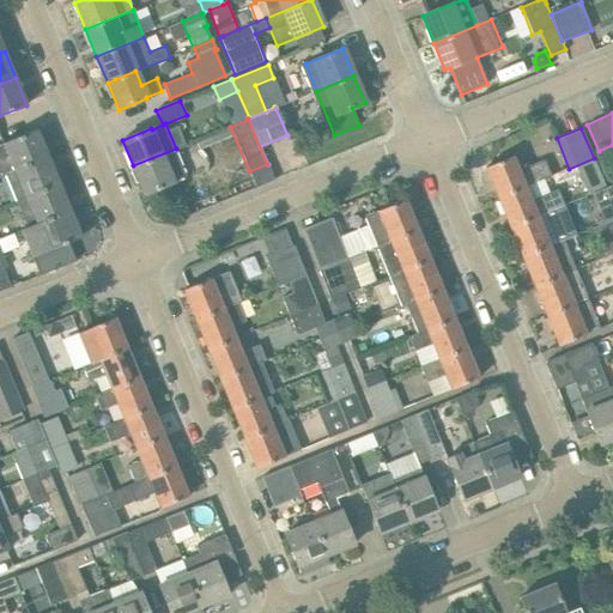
[(0,176),(5,175),(48,157),(37,129),(0,144),(0,176)]
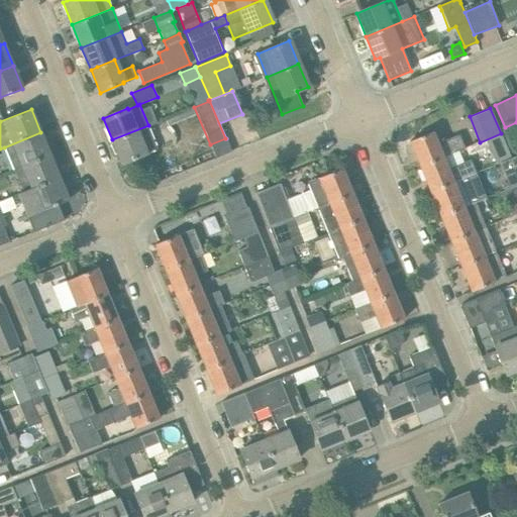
[(167,118),(161,120),(164,127),(170,125),(167,118)]
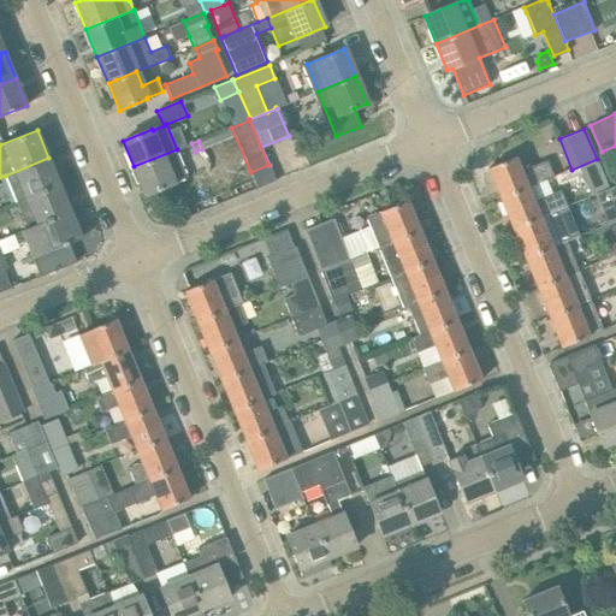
[(188,178),(177,149),(134,166),(144,194),(144,195),(188,178)]
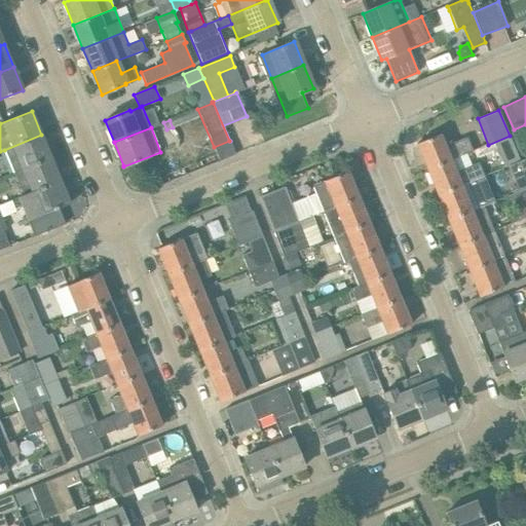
[(427,170),(450,160),(473,151),(466,138),(445,147),(440,134),(416,144),(427,170)]
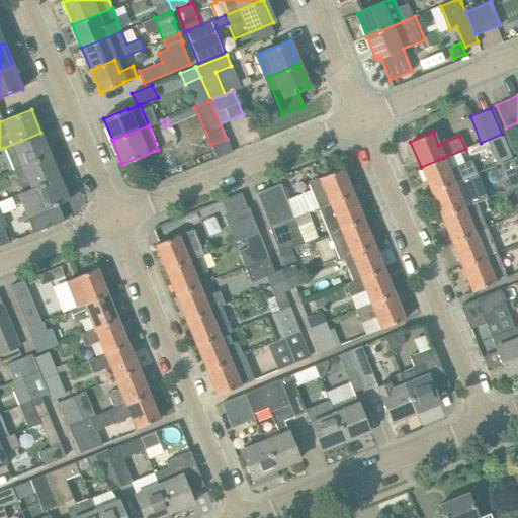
[(50,155),(40,133),(4,148),(13,170),(50,155)]
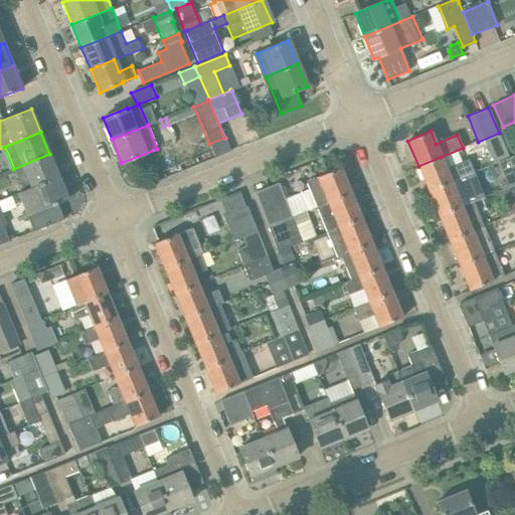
[(499,133),(478,142),(480,146),(485,144),(493,163),(509,157),(499,133)]
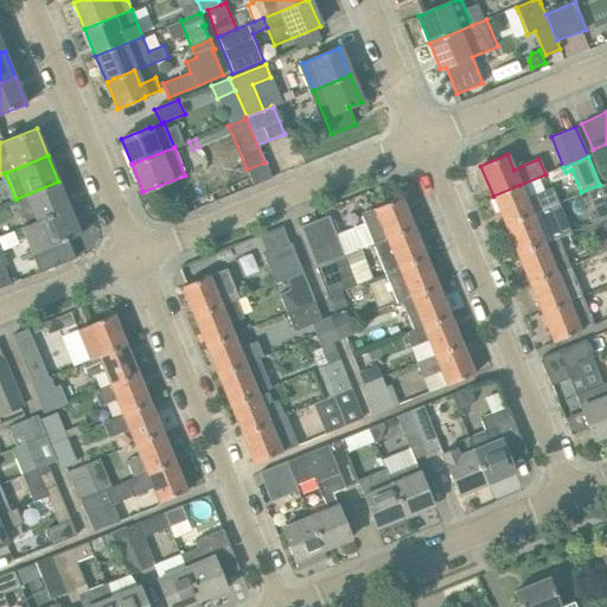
[(26,225),(69,208),(58,181),(16,199),(26,225)]
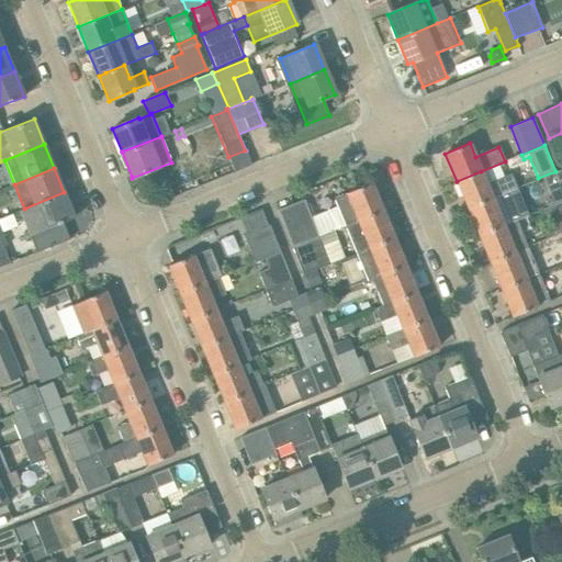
[(468,209),(478,204),(493,199),(517,188),(512,175),(486,184),(481,171),(457,181),(468,209)]
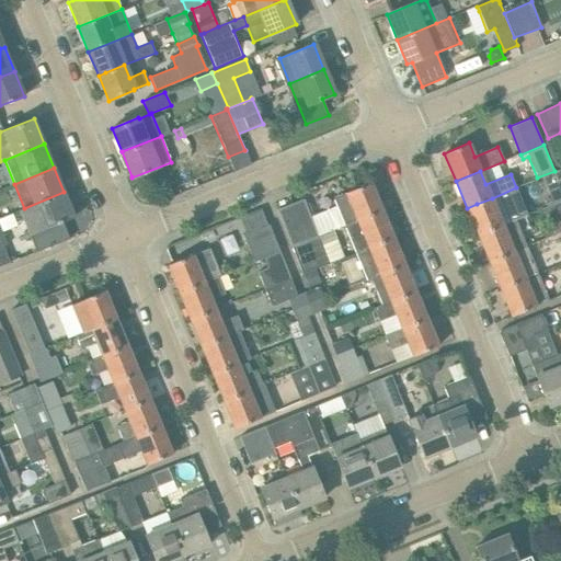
[(345,226),(382,210),(370,183),(333,198),(345,226)]
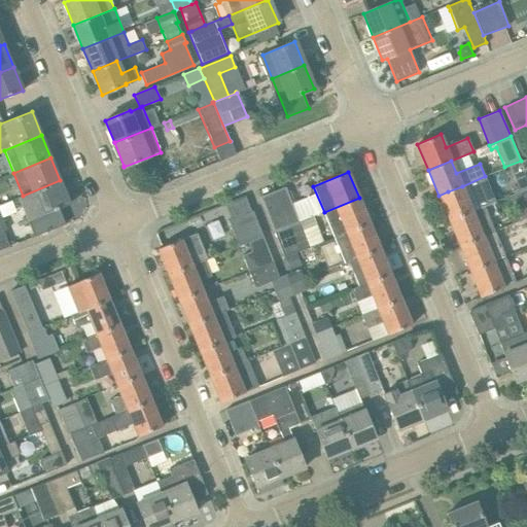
[(462,186),(448,191),(438,196),(449,220),(485,206),(495,202),(485,176),(462,186)]
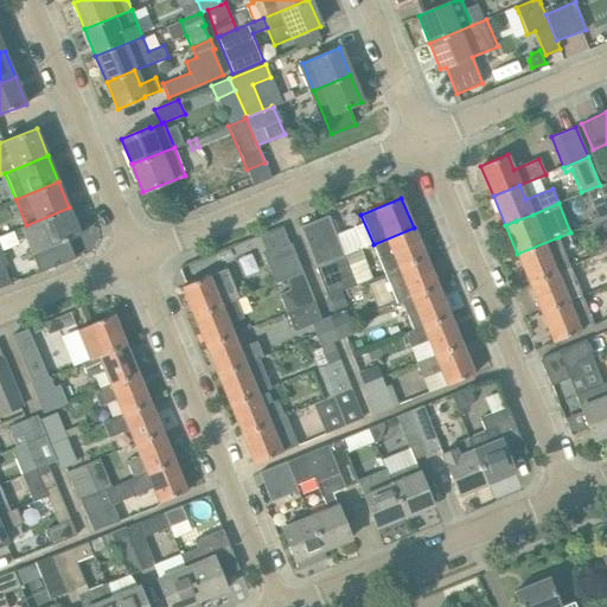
[(600,219),(606,216),(606,203),(595,209),(600,219)]
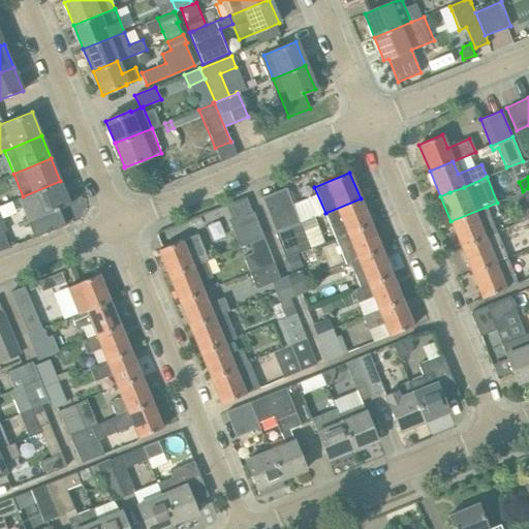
[(60,181),(23,196),(23,197),(21,198),(36,237),(65,224),(59,209),(70,205),(60,181)]
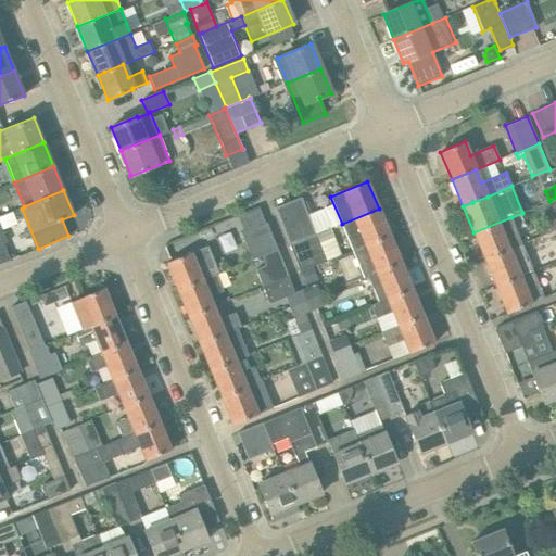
[(316,235),(301,198),(274,209),(277,218),(289,245),(289,244),(316,235)]
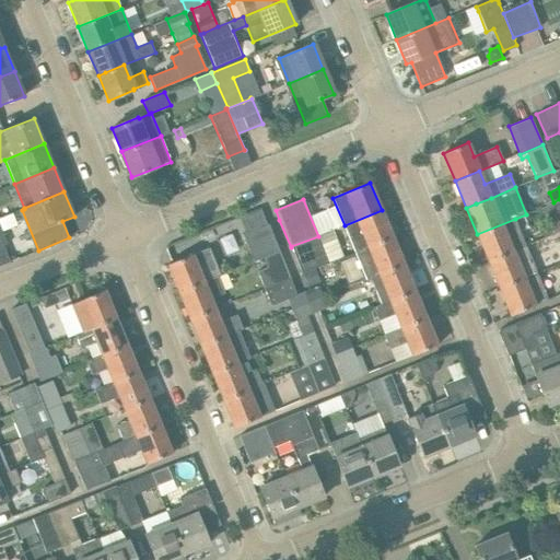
[(559,199),(553,202),(553,203),(540,208),(551,235),(559,231),(559,199)]
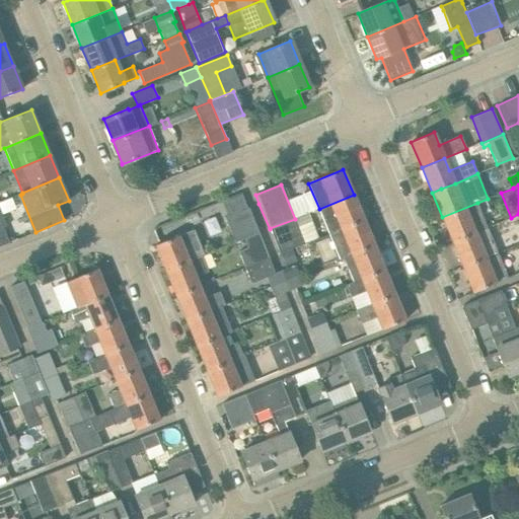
[(329,234),(364,220),(354,195),(319,209),(329,234)]
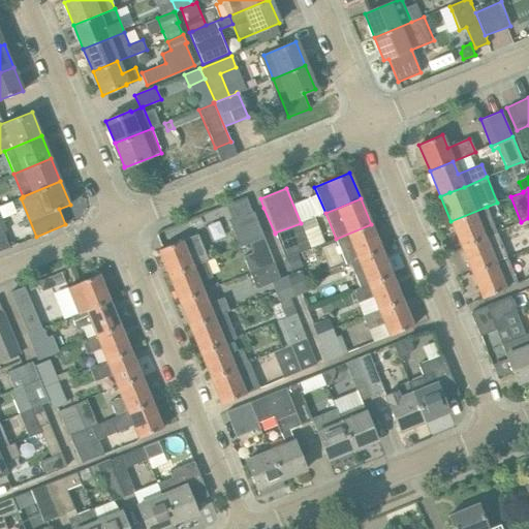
[(450,221),(461,247),(496,232),(487,207),(450,221)]
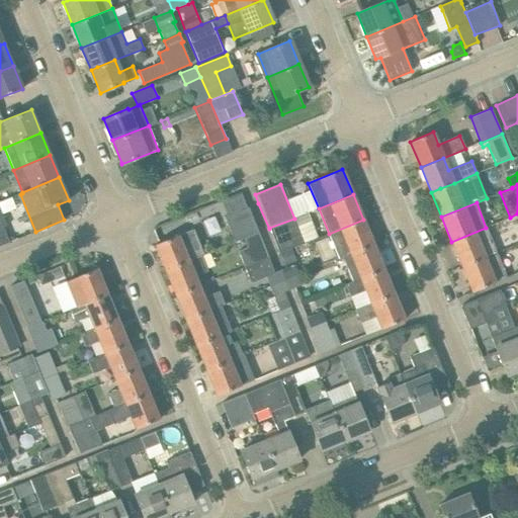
[(208,235),(227,227),(218,204),(198,212),(208,235)]
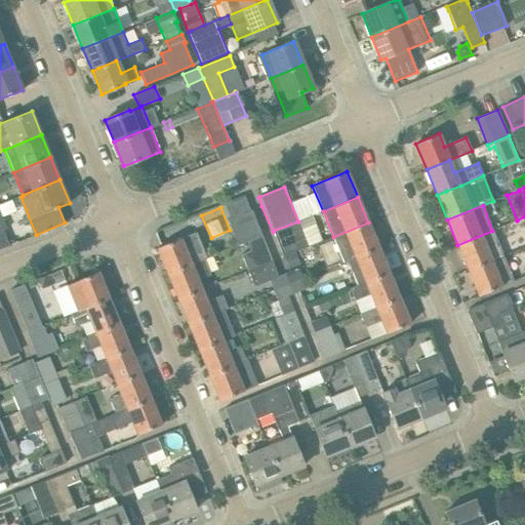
[(246,242),(261,236),(251,210),(230,219),(234,229),(240,226),(246,242)]
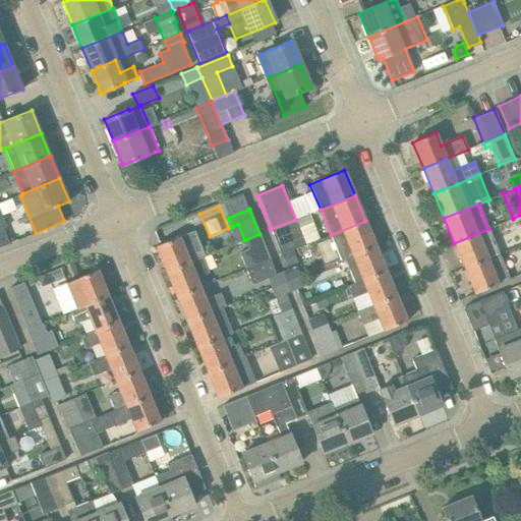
[(281,255),(306,245),(296,220),(271,229),(271,230),(281,255)]
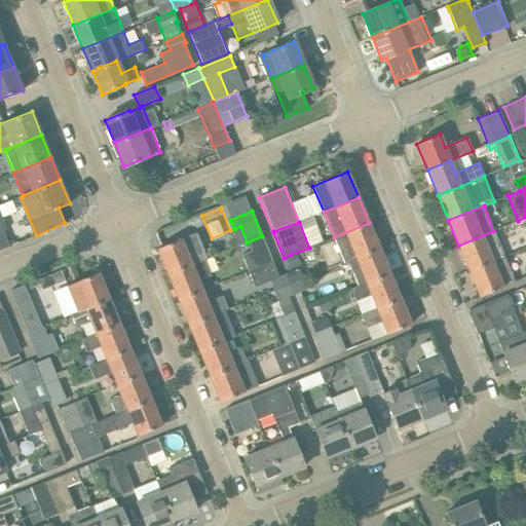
[(347,261),(379,249),(369,223),(334,237),(317,245),(327,269),(347,261)]
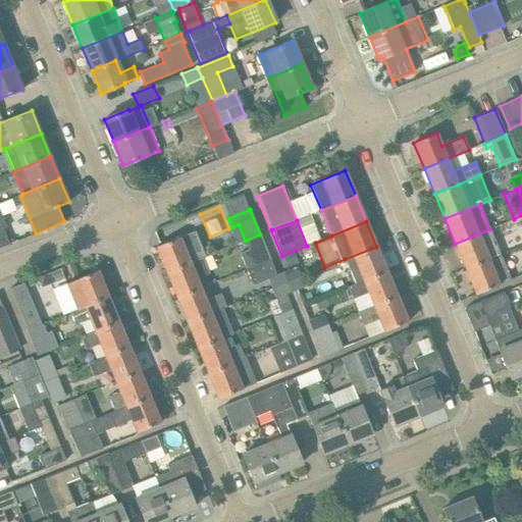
[(489,229),(455,244),(465,268),(500,254),(489,229)]
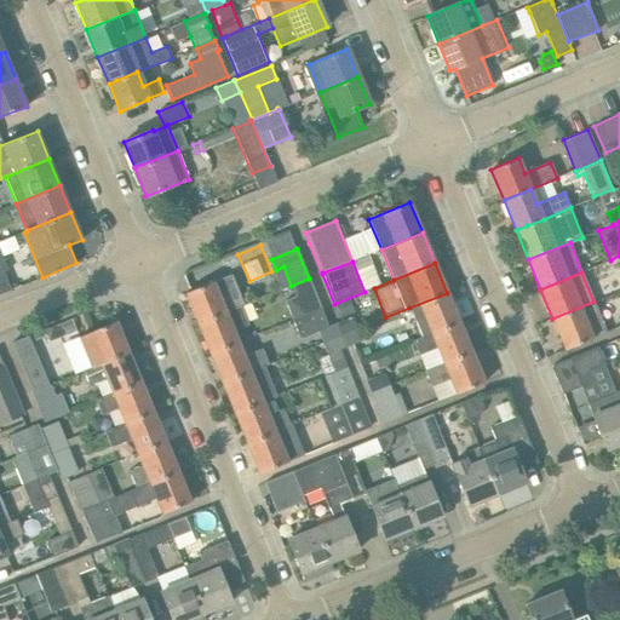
[(213,282),(185,293),(197,323),(225,311),(225,313),(240,306),(244,305),(231,275),(213,282)]
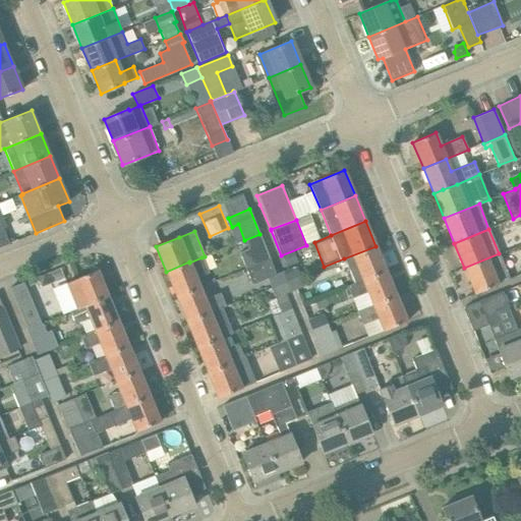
[(239,252),(246,269),(270,259),(270,258),(259,234),(244,240),(248,249),(239,252)]
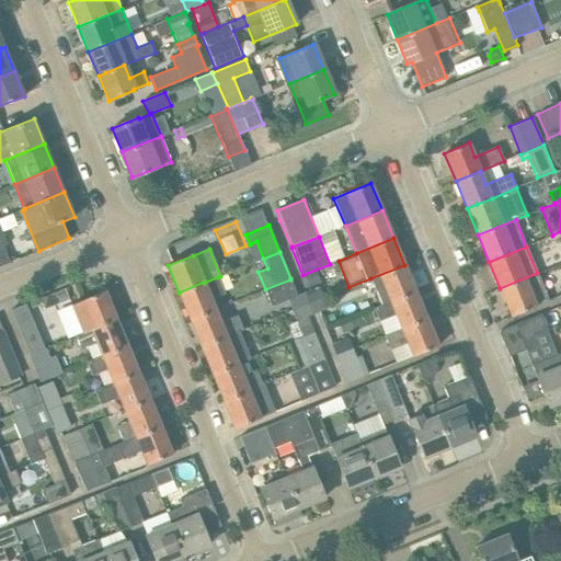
[(415,292),(404,265),(370,278),(381,305),(415,292)]
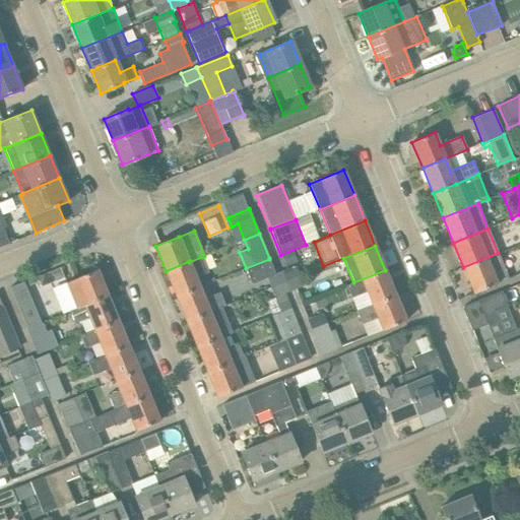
[(293,251),(283,255),(287,265),(297,261),(293,251)]
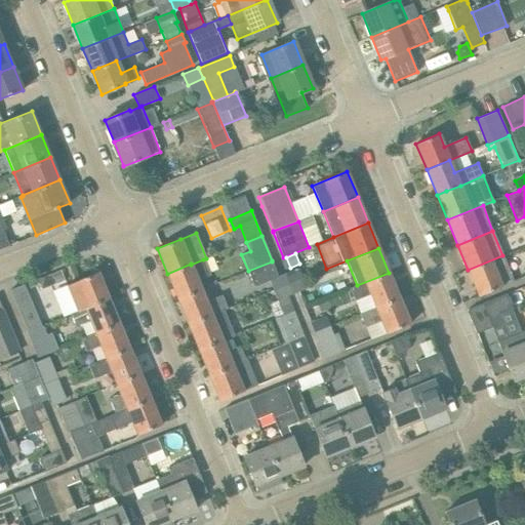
[(505,259),(502,255),(468,270),(479,296),(501,286),(513,281),(505,259)]
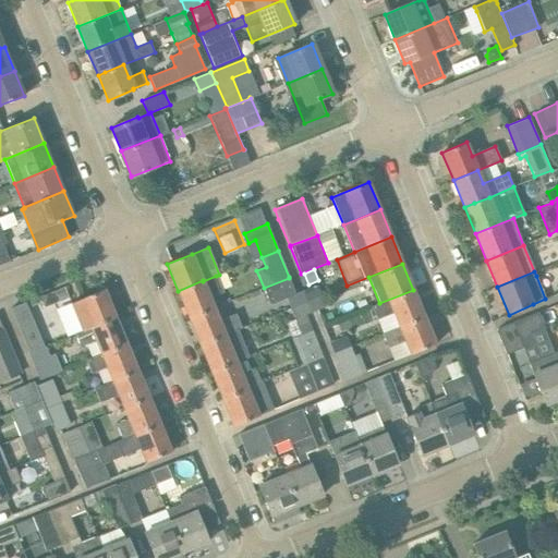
[(216,276),(203,281),(178,291),(189,318),(214,308),(209,299),(222,293),(216,276)]
